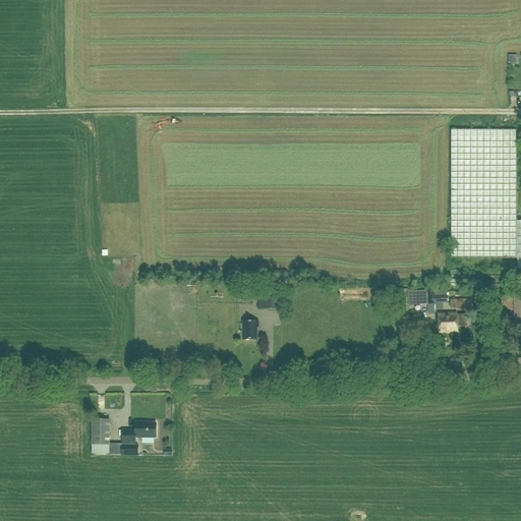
[(451,131),(452,259),(517,259),(516,131),(451,131)]
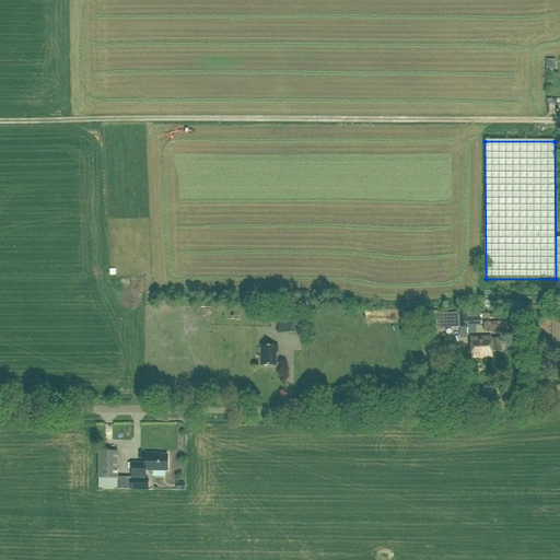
[(441,315),(442,328),(462,327),(462,314),(441,315)]
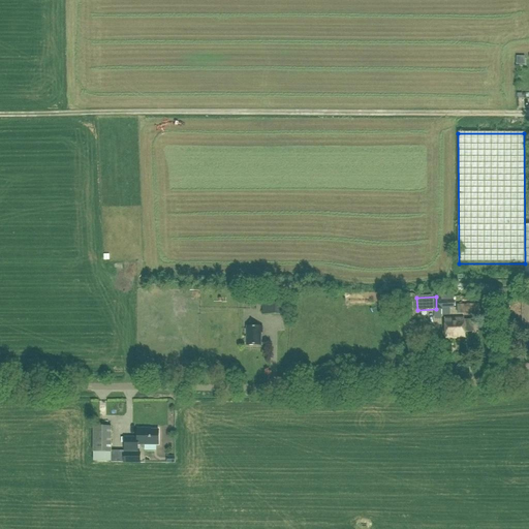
[(456,301),(441,301),(441,298),(436,298),(437,316),(464,315),(463,308),(457,308),(456,301)]
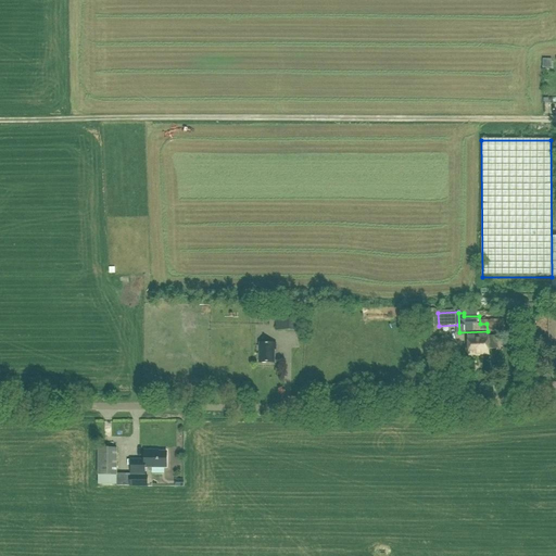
[(300,331),(300,319),(279,319),(279,331),(300,331)]
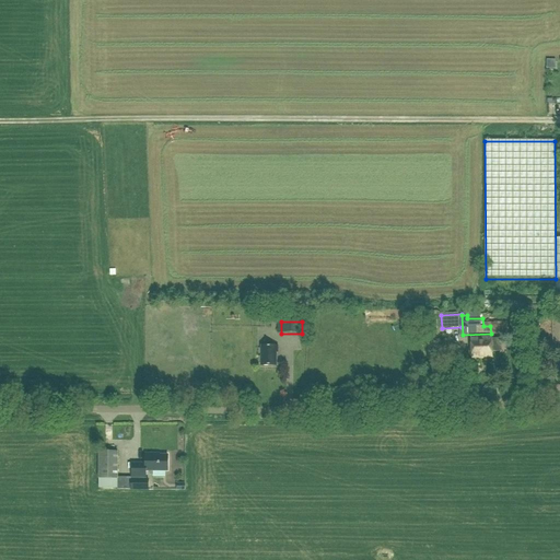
[(491,339),(491,337),(470,337),(471,358),(492,357),(491,352),(501,351),(501,339),(491,339)]
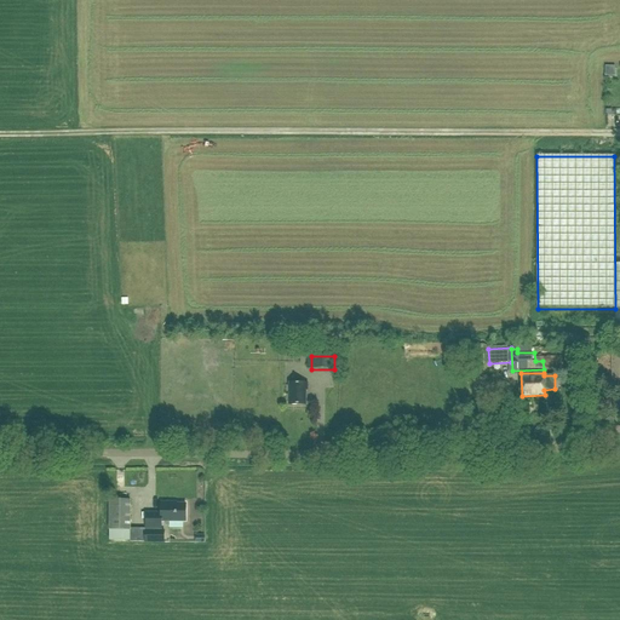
[(308,384),(290,384),(290,406),(305,406),(305,391),(308,391),(308,384)]
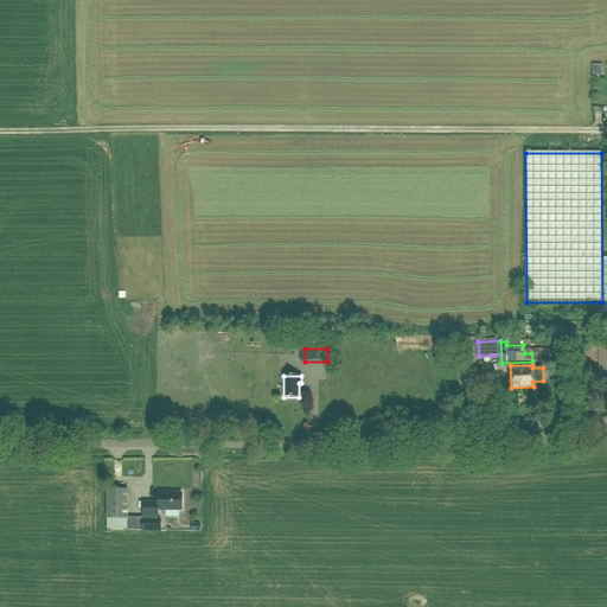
[(127,491),(107,490),(107,519),(127,519),(127,491)]
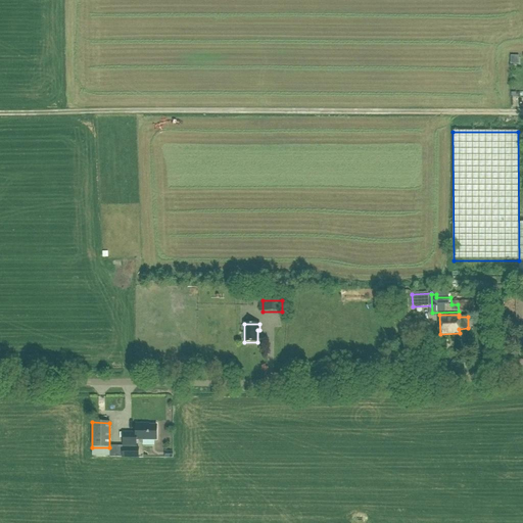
[(143,424),(136,424),(136,433),(123,433),(123,446),(136,446),(136,440),(156,440),(157,426),(143,426),(143,424)]
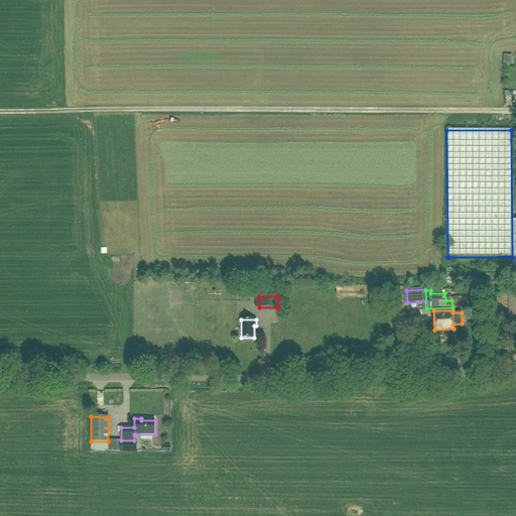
[(121,441),(121,450),(136,450),(136,441),(121,441)]
